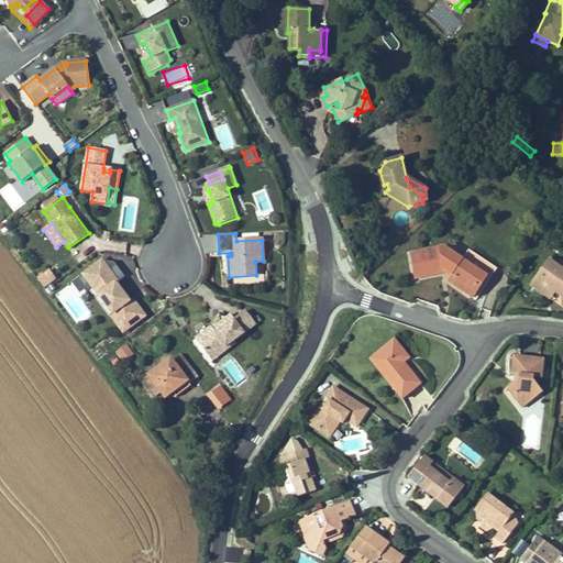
[(487,277),(462,260),(444,247),(410,254),(415,277),(444,272),(444,271),(446,269),(452,274),(448,280),(473,298),(487,277)]
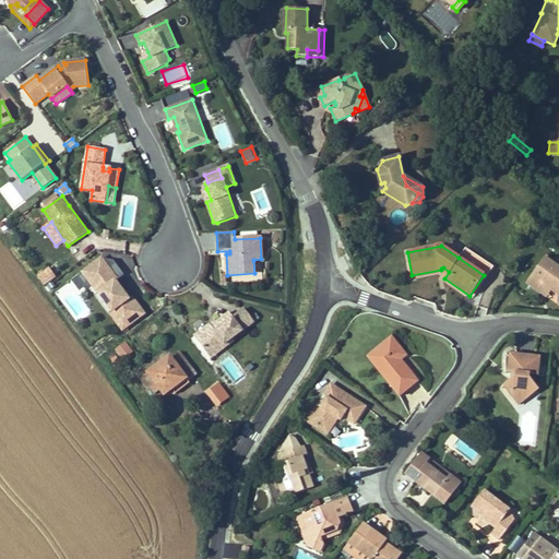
[(490,264),(465,248),(459,258),(484,275),(490,264)]
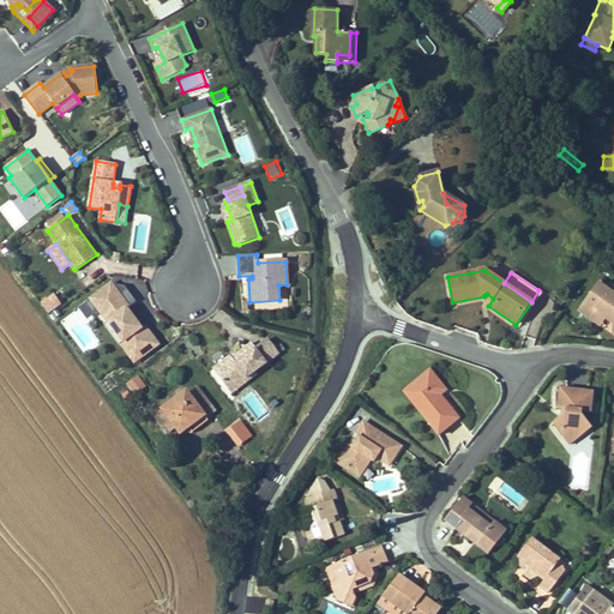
[(613,295),(599,283),(578,311),(594,320),(599,313),(607,318),(613,323),(613,295)]
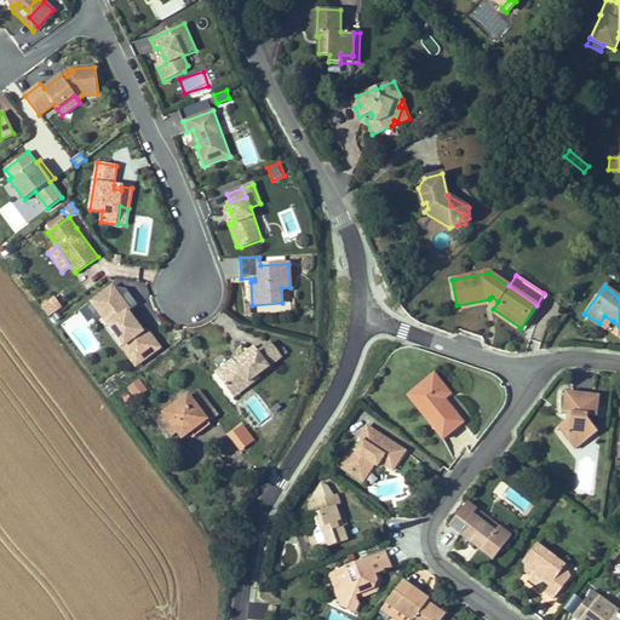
[(144,334),(127,311),(137,304),(126,290),(113,287),(89,305),(97,316),(98,315),(101,314),(118,337),(120,336),(133,352),(128,356),(136,366),(160,348),(148,332),(144,334)]
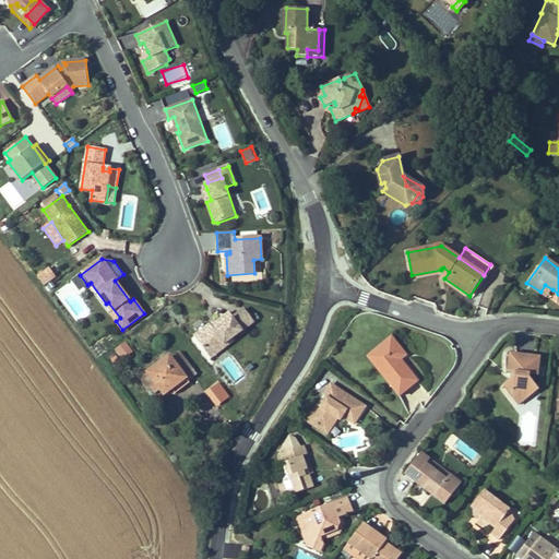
[(48,265),(36,276),(46,286),(57,275),(48,265)]
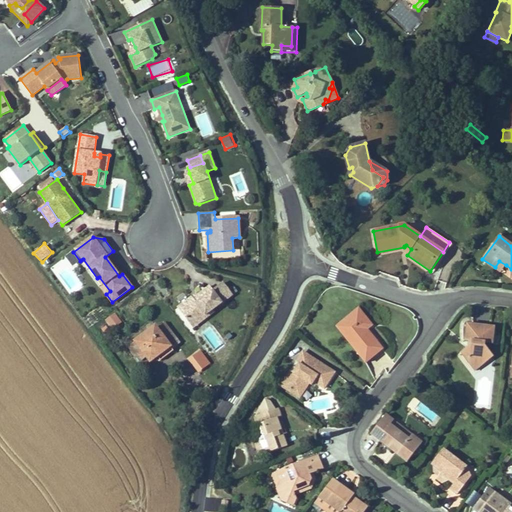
[(80,261),(73,252),(66,257),(73,267),(80,261)]
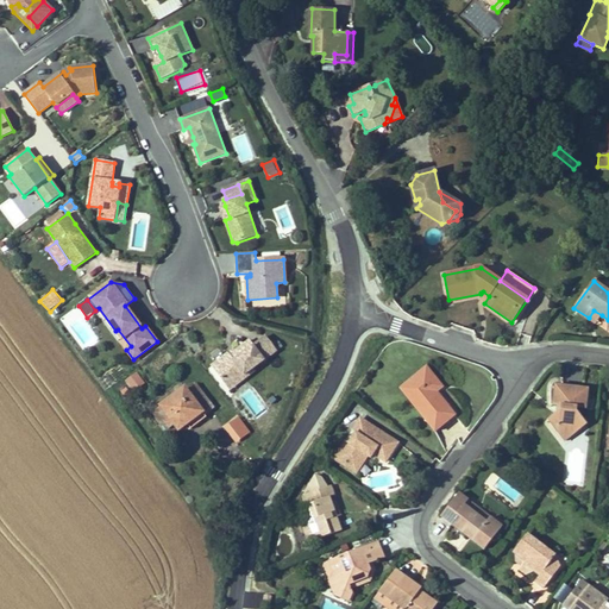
[(115,331),(99,308),(96,309),(126,350),(131,346),(118,330),(115,331)]
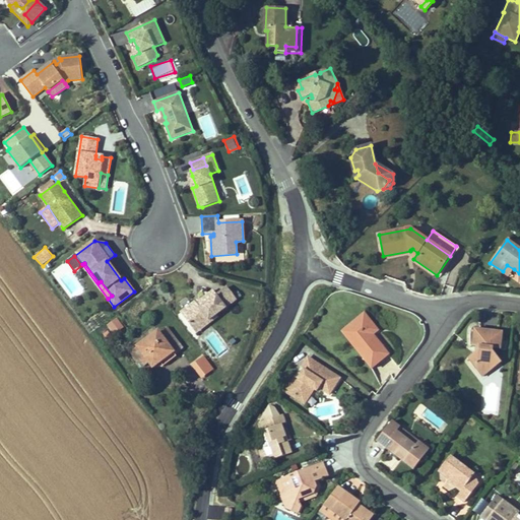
[(509,275),(514,269),(507,265),(503,271),(509,275)]
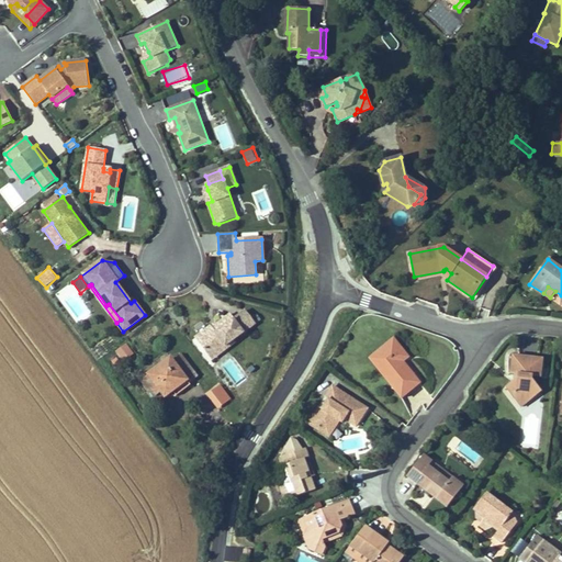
[(233,340),(255,325),(245,311),(234,319),(229,315),(217,324),(218,326),(213,329),(211,326),(195,337),(208,353),(222,343),(225,347),(233,340)]
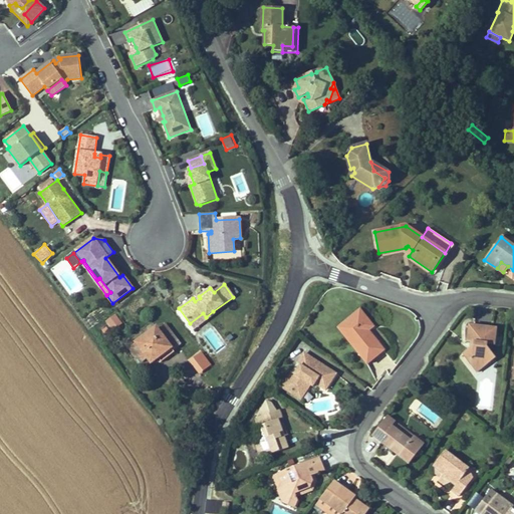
[(360,310),(355,313),(363,323),(367,319),(360,310)]
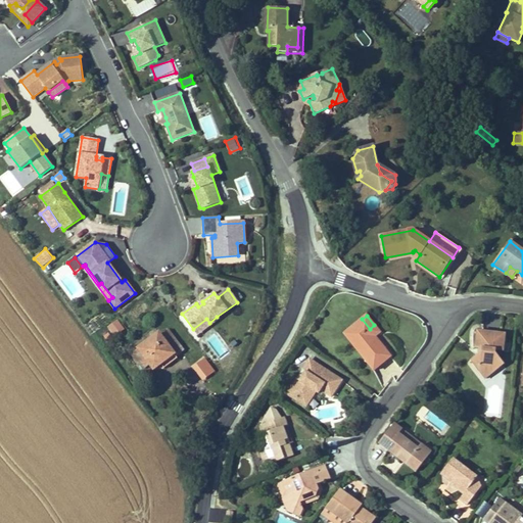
[(198,335),(219,320),(217,317),(209,323),(206,319),(193,329),(198,335)]
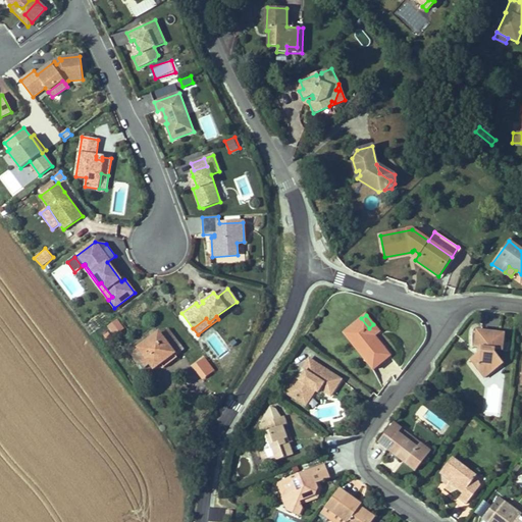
[(112,334),(124,328),(118,318),(107,324),(112,334)]
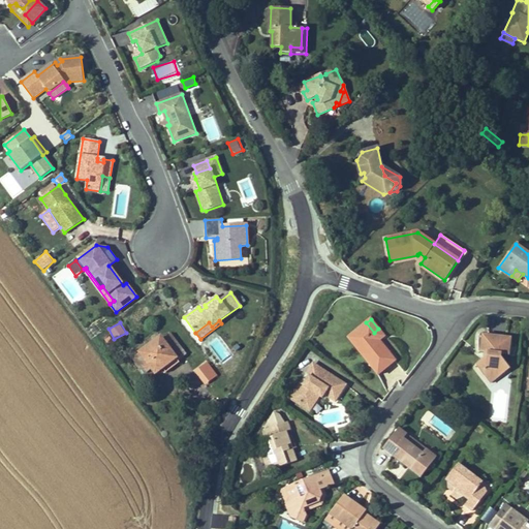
[(374,333),(366,322),(352,334),(360,343),(355,347),(378,374),(396,361),(383,345),(381,347),(377,342),(379,341),(384,337),(378,329),(374,333)]
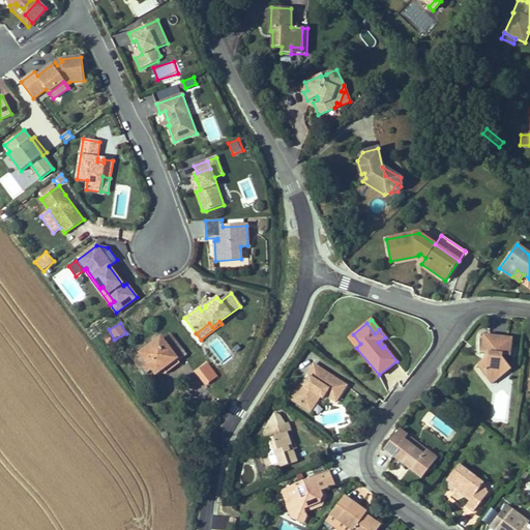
[(160,337),(136,356),(137,358),(136,359),(135,361),(138,365),(141,365),(142,364),(146,362),(152,370),(155,374),(163,369),(170,363),(174,367),(180,363),(179,361),(186,355),(171,334),(163,341),(160,337)]
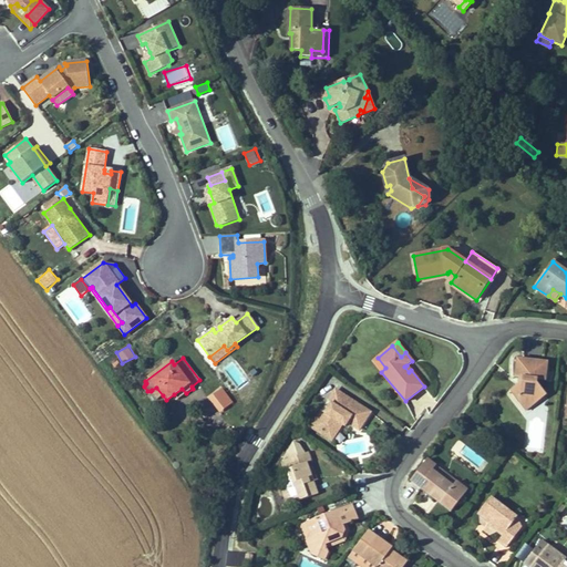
[(385,368),(378,358),(373,361),(381,372),(385,368)]
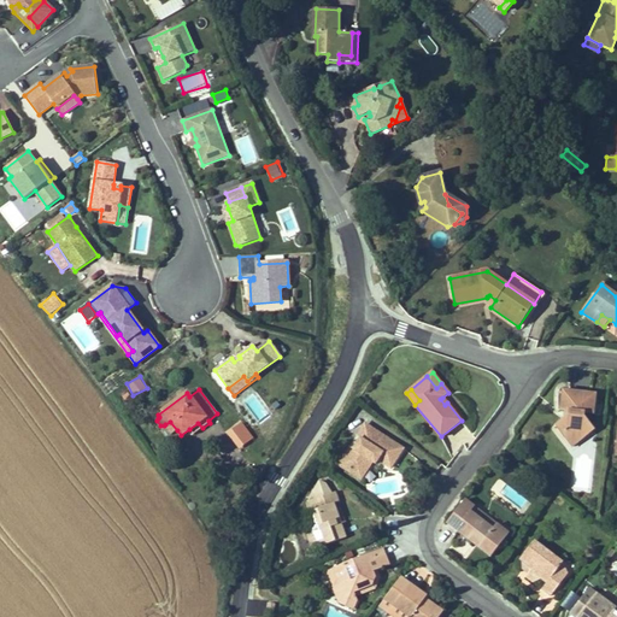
[(595,394),(563,391),(560,410),(570,411),(570,415),(563,421),(568,428),(562,432),(573,446),(594,430),(583,416),(585,413),(593,415),(595,394)]
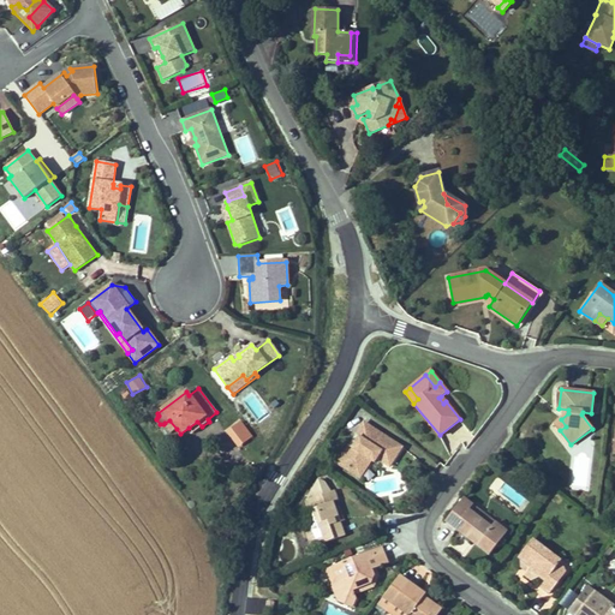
[(240,418),(225,430),(238,448),(254,436),(240,418)]
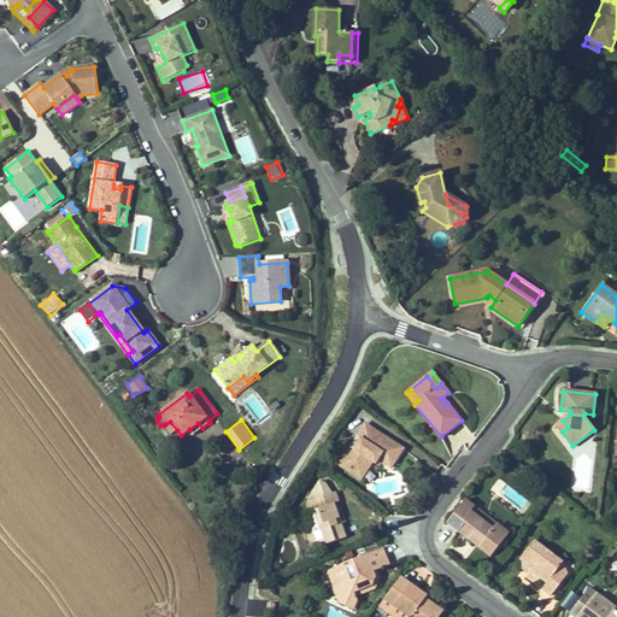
[(568,428),(563,421),(557,425),(562,432),(568,428)]
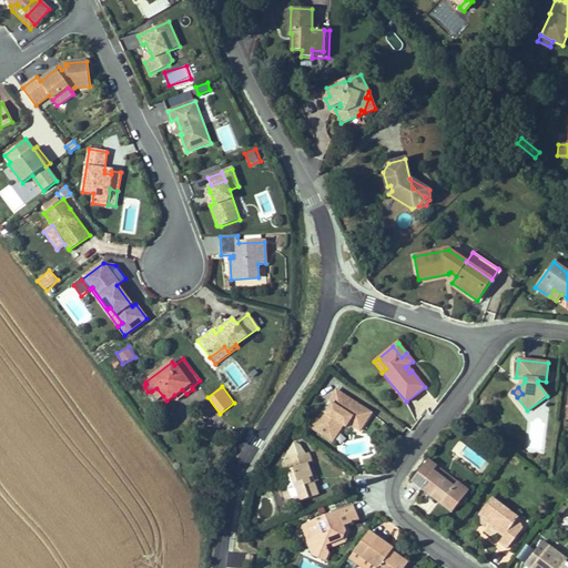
[(156,388),(152,391),(159,399),(163,396),(156,388)]
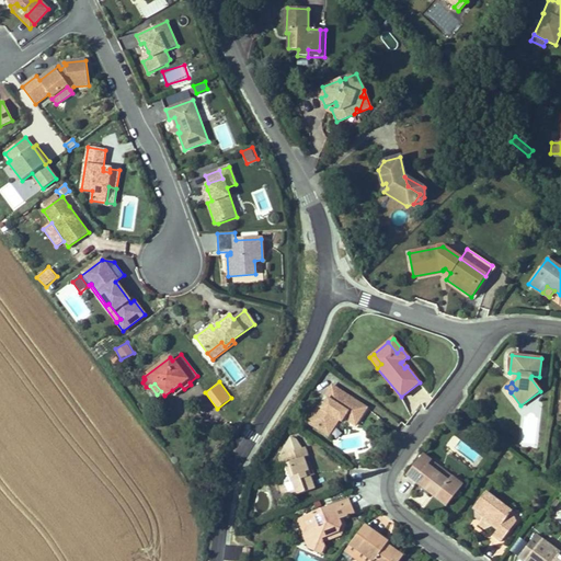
[(184,389),(180,385),(172,390),(176,396),(184,389)]
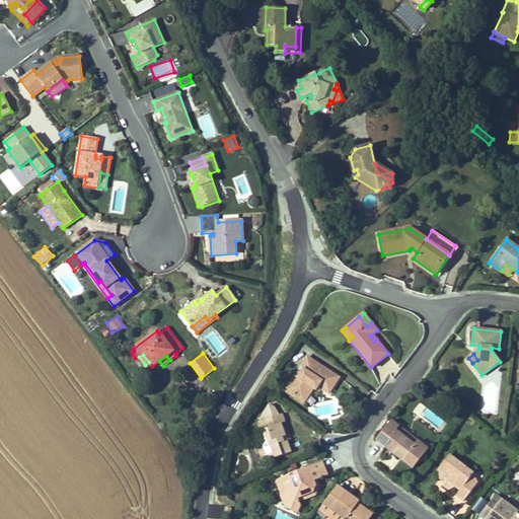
[(295,376),(288,387),(295,391),(292,395),(303,402),(312,388),(316,390),(318,386),(328,393),(340,378),(307,357),(300,368),(303,369),(298,377),(295,376)]
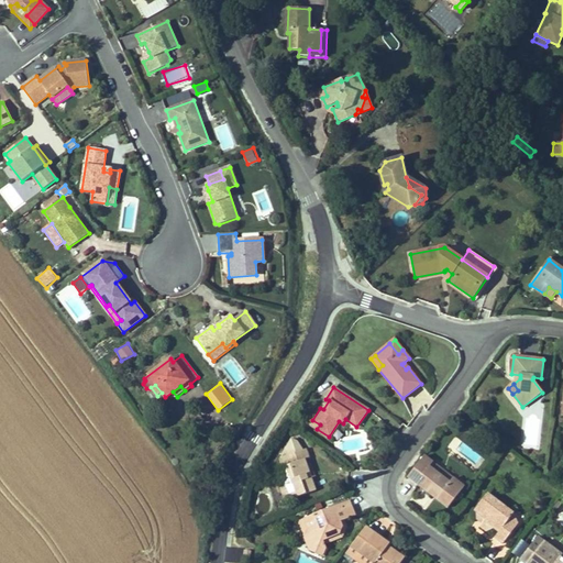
[(320,424),(312,420),(309,424),(317,429),(320,424)]
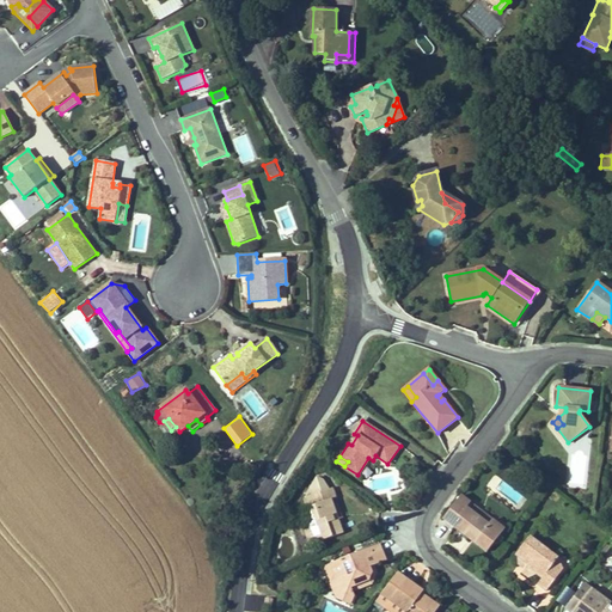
[(323,481),(317,478),(307,495),(307,497),(308,496),(312,506),(308,507),(304,509),(311,528),(305,531),(311,545),(343,533),(331,500),(335,500),(331,489),(329,490),(323,481)]
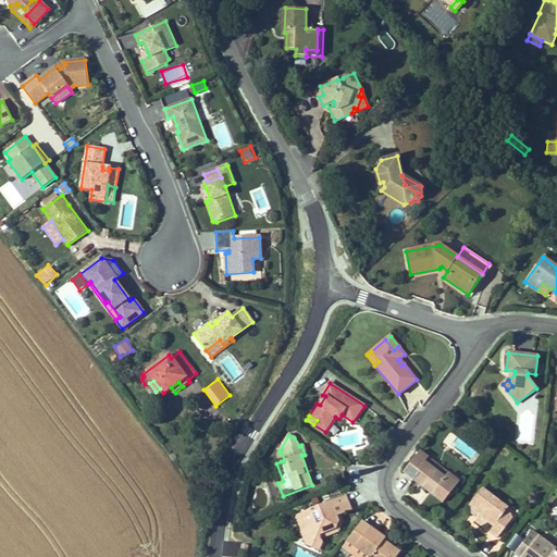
[(459,482),(448,473),(445,478),(425,462),(429,458),(420,452),(404,472),(443,503),(459,482)]
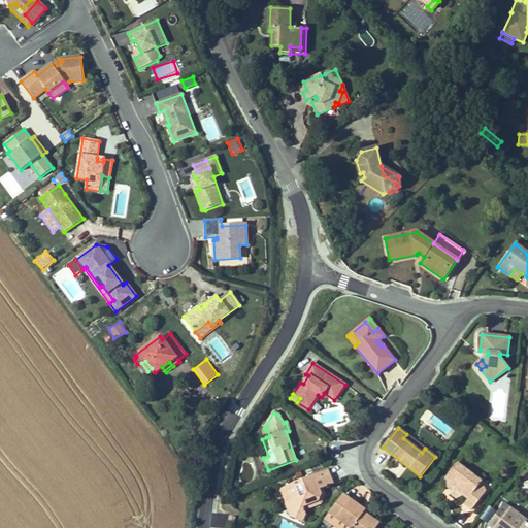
[(425,449),(406,434),(403,438),(422,453),(425,449)]
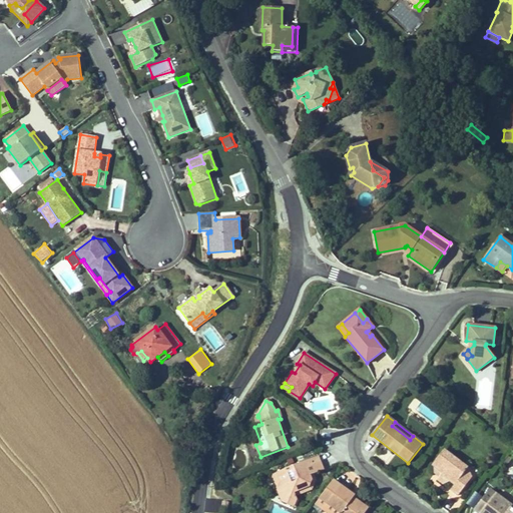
[(468,468),(444,450),(433,465),(438,469),(443,473),(441,476),(438,480),(444,483),(450,481),(455,485),(451,489),(459,495),(472,478),(468,468)]
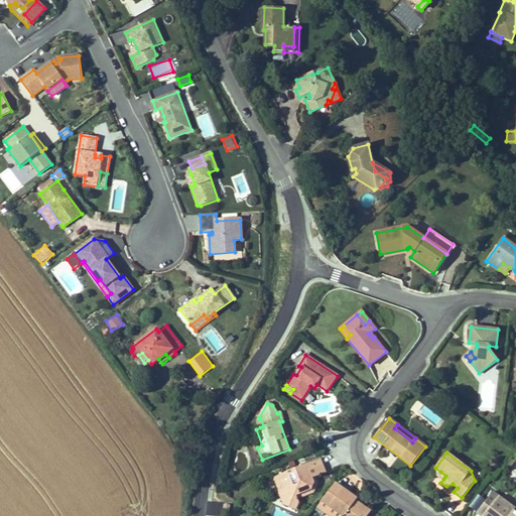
[(320,459),(279,476),(283,486),(279,494),(284,505),(295,510),(298,502),(297,499),(296,496),(310,490),(313,483),(311,479),(315,477),(326,473),(320,459)]
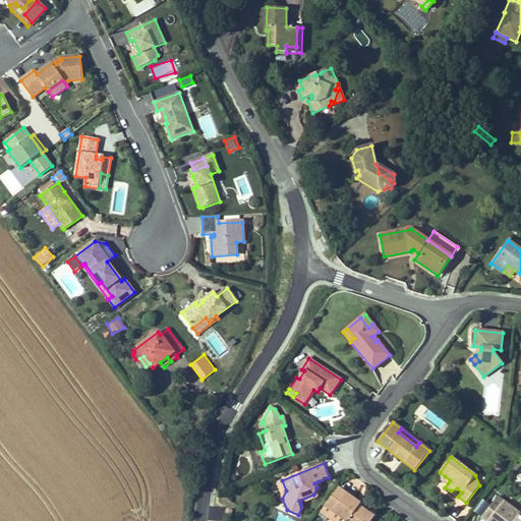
[(286,490),(282,480),(276,482),(282,499),(286,490)]
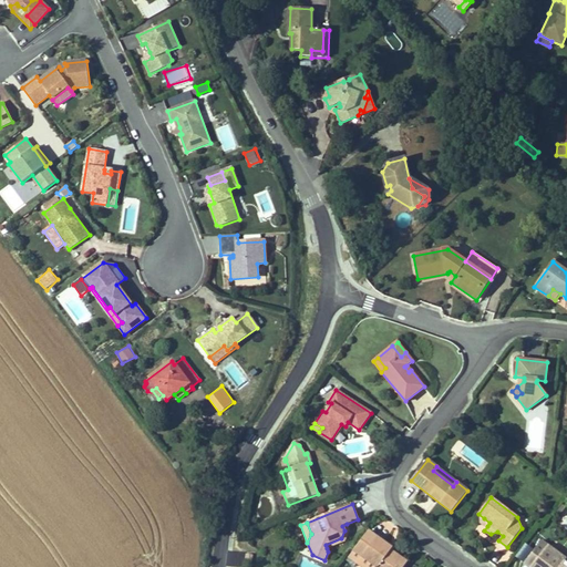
[(349,531),(347,524),(342,526),(344,531),(341,538),(326,545),(327,548),(344,542),(349,531)]
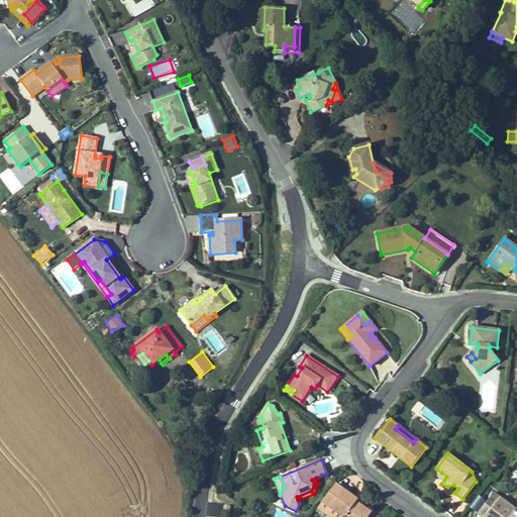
[(368,516),(372,513),(356,502),(357,500),(336,484),(316,511),(323,516),(325,514),(329,516),(368,516)]
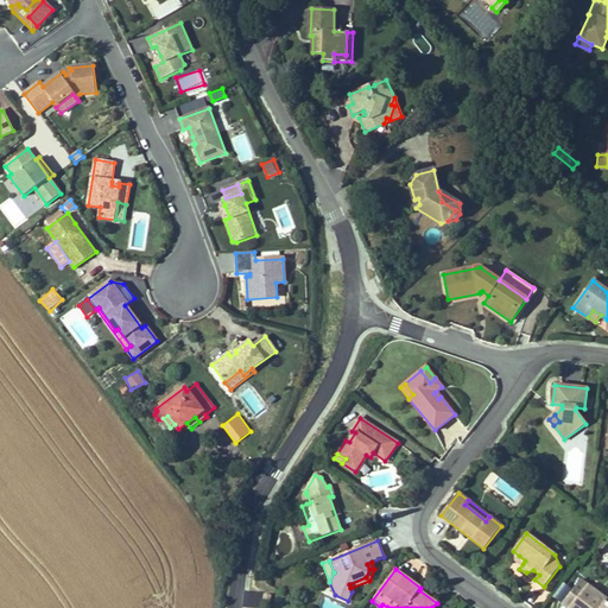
[(580,581),(562,603),(567,607),(607,607),(607,599),(607,600),(588,584),(587,587),(580,581)]
